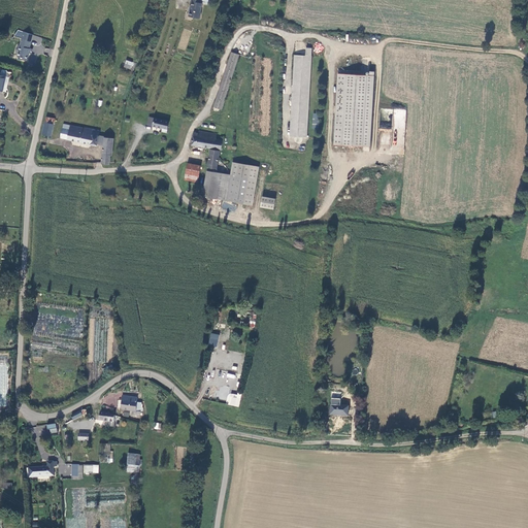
[(200,0),(190,0),(192,1),(191,5),(190,4),(189,9),(188,15),(199,18),(200,11),(199,11),(201,2),(200,2),(200,0)]
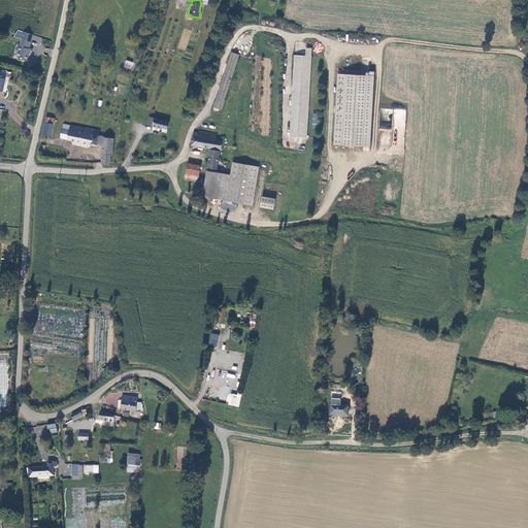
[(26,62),(34,35),(17,30),(14,36),(22,38),(15,59),(26,62)]
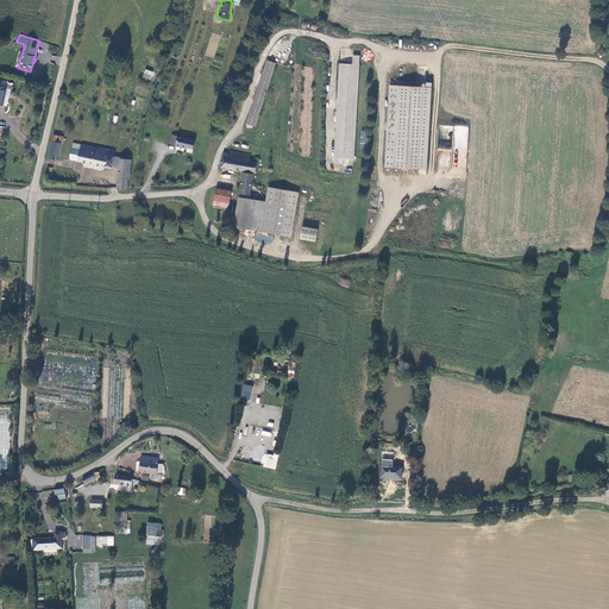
[(359,55),(353,54),(353,58),(353,62),(341,62),(334,156),(353,157),(359,55)]
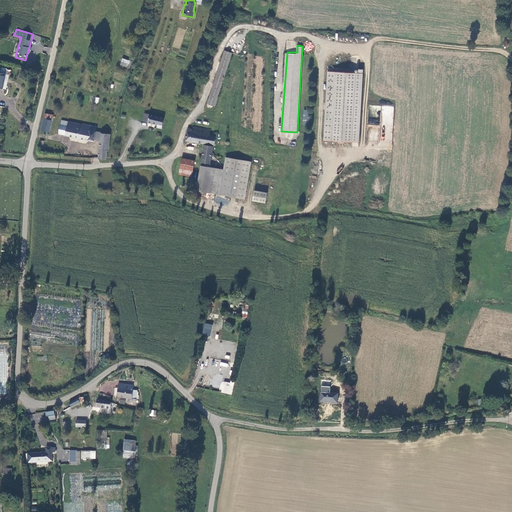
[(233,51),(225,49),(207,102),(215,105),(233,51)]
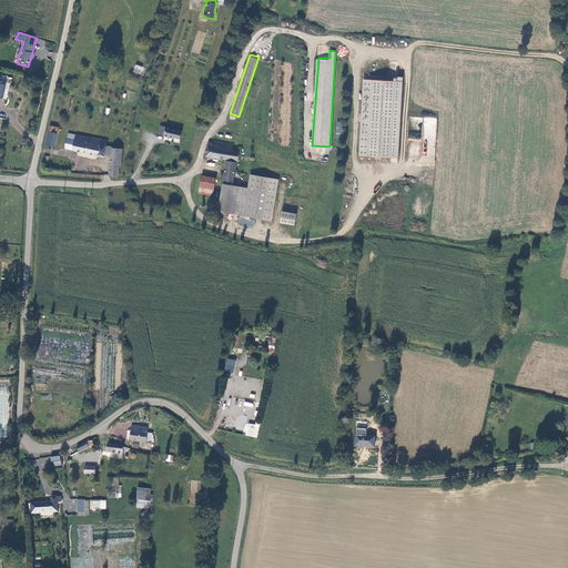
[(135,64),(133,73),(143,75),(144,67),(135,64)]
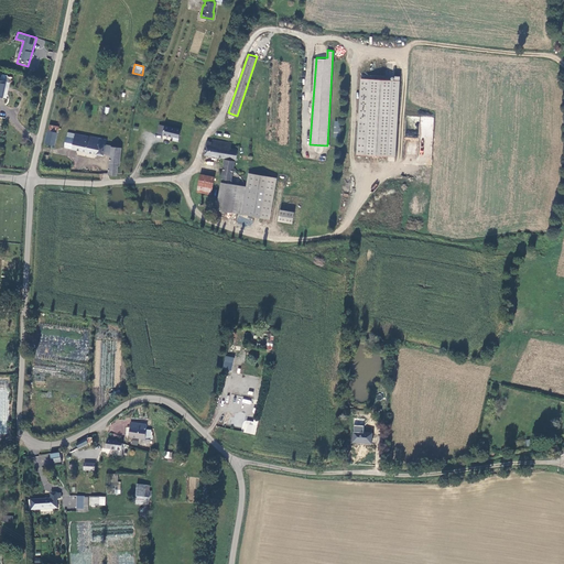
[(400,80),(361,78),(357,153),(396,156),(400,80)]
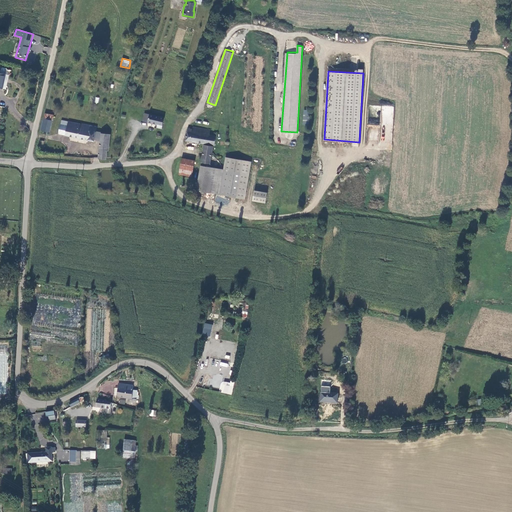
[(53,111),(44,110),(41,127),(50,128),(53,111)]
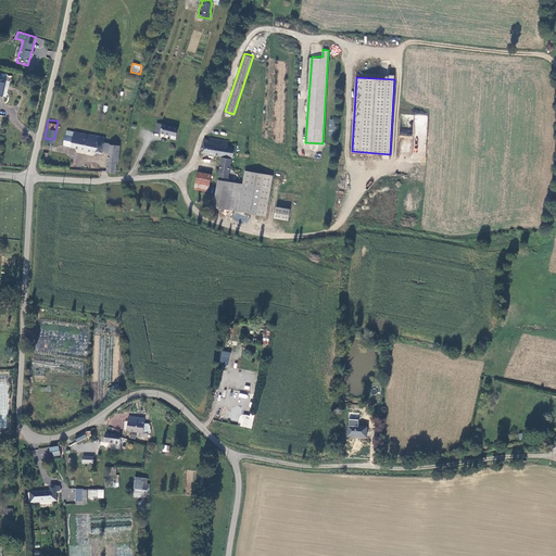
[(175,137),(176,134),(177,125),(162,122),(160,130),(171,133),(169,136),(175,137)]
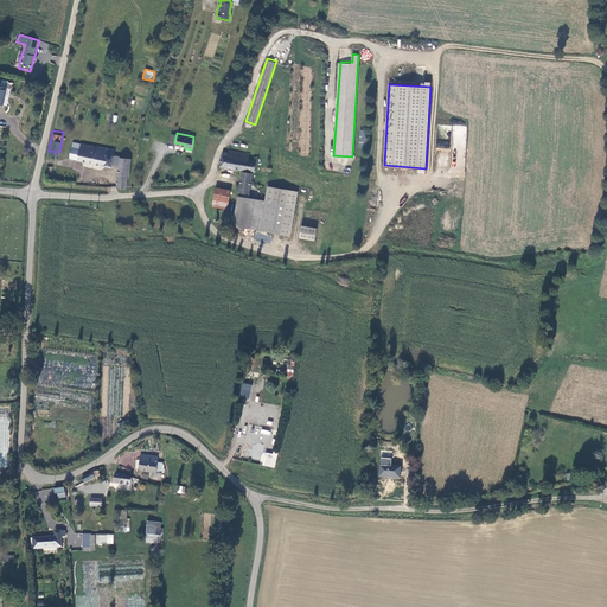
[(96,146),(90,145),(74,140),(70,155),(112,166),(114,152),(115,148),(96,145),(96,146)]
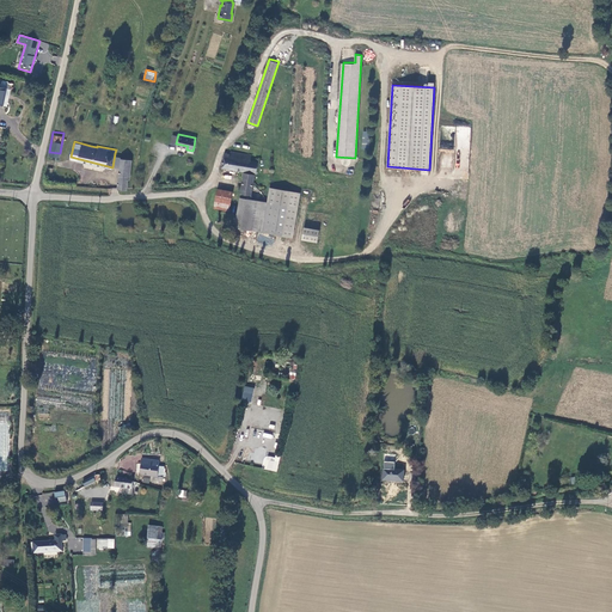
[(251,153),(232,150),(231,155),(225,154),(222,166),(256,171),(258,160),(251,160),(251,153)]
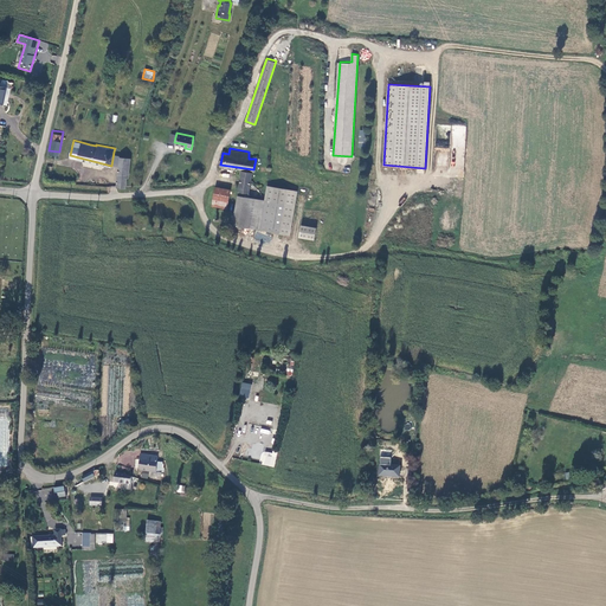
[(116,186),(126,187),(127,175),(129,175),(130,156),(118,155),(117,167),(116,186)]
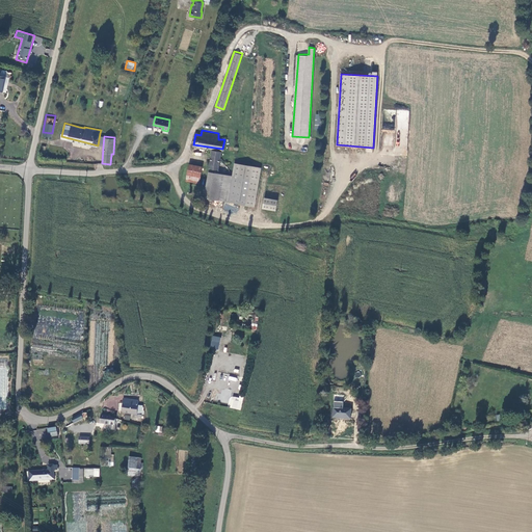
[(217,171),(220,151),(212,150),(209,170),(217,171)]
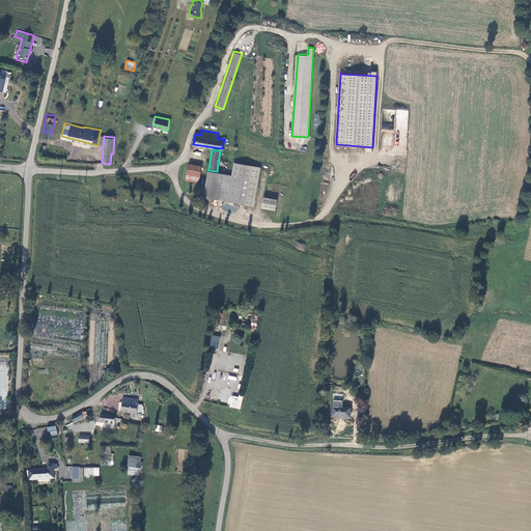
[(260,166),(234,162),(232,174),(218,171),(214,198),(254,204),(260,166)]
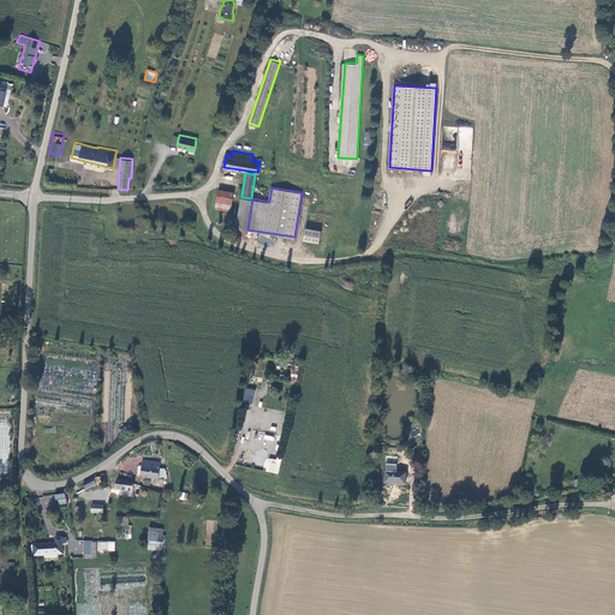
[(219,189),(214,208),(230,210),(233,191),(219,189)]
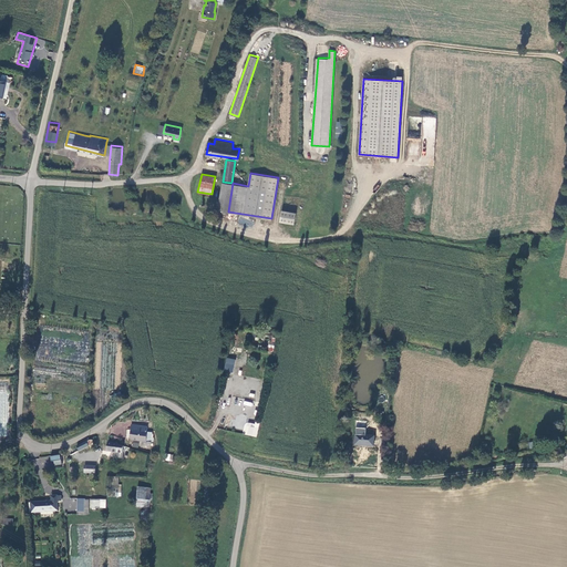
[(227,210),(232,183),(223,182),(218,209),(227,210)]
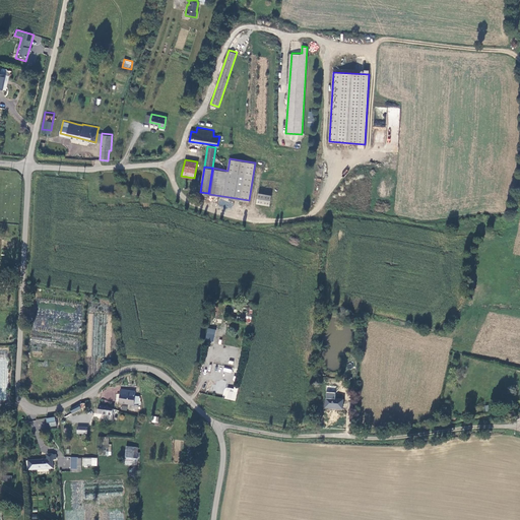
[(271,194),(259,192),(257,202),(269,204),(271,194)]
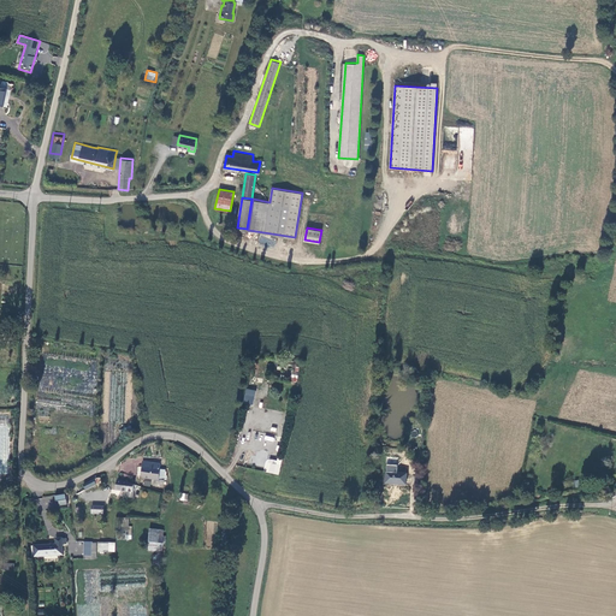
[(242,403),(253,406),(255,390),(246,389),(242,403)]
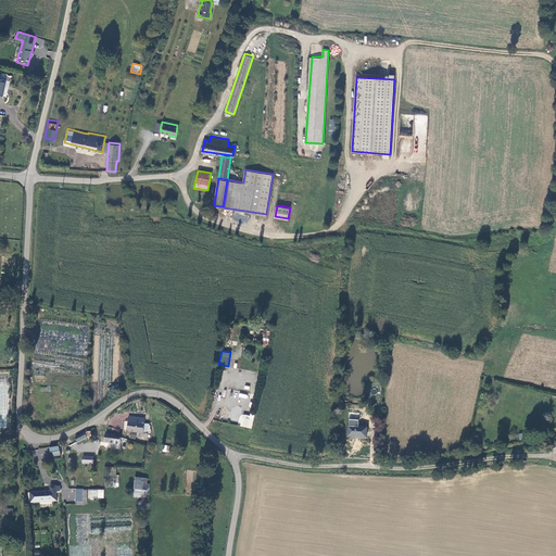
[(252,429),(254,421),(250,420),(242,418),(240,426),(252,429)]
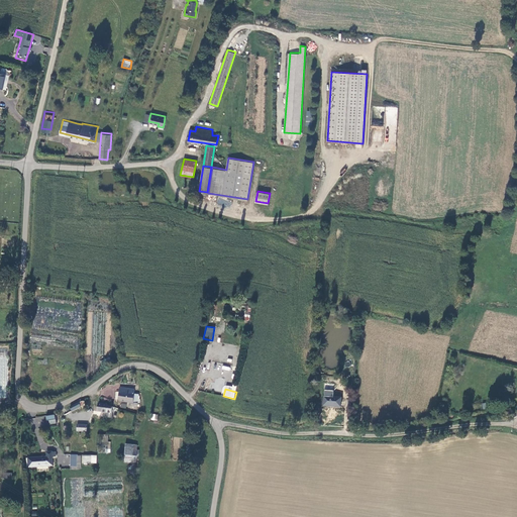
[(327,393),(326,394),(326,397),(324,397),(324,405),(340,407),(341,398),(334,397),(334,395),(333,394),(327,393)]
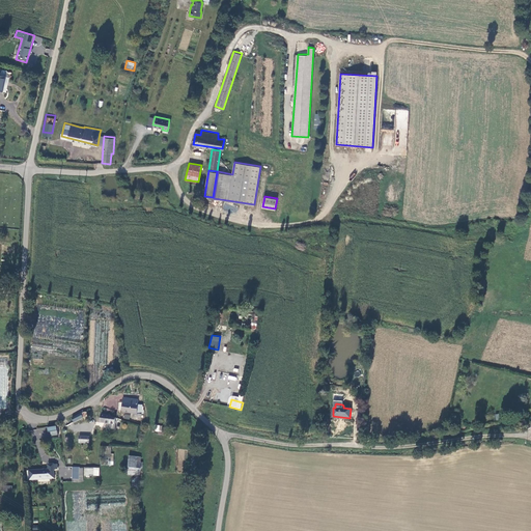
[(81,417),(80,413),(71,418),(73,422),(81,417)]
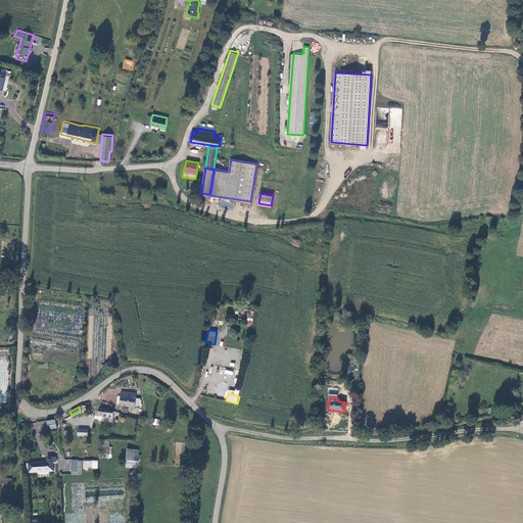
[(111,417),(112,411),(107,409),(98,408),(97,416),(111,417)]
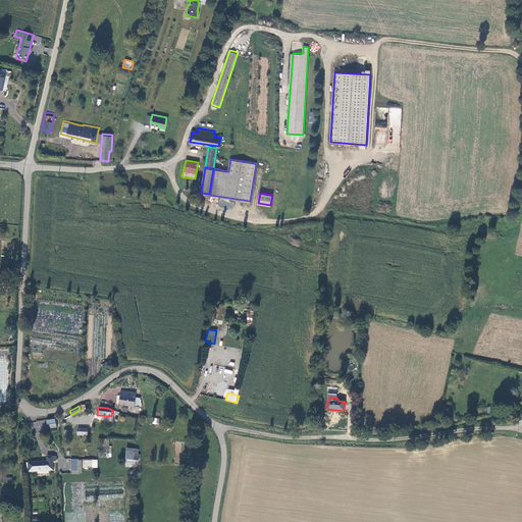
[(54,418),(45,419),(46,424),(49,424),(49,427),(55,426),(54,418)]
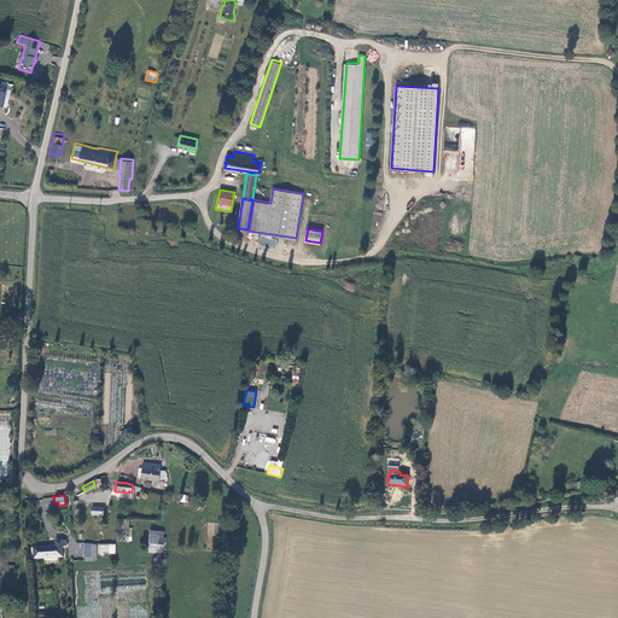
[(91,505),(91,517),(101,517),(101,506),(91,505)]
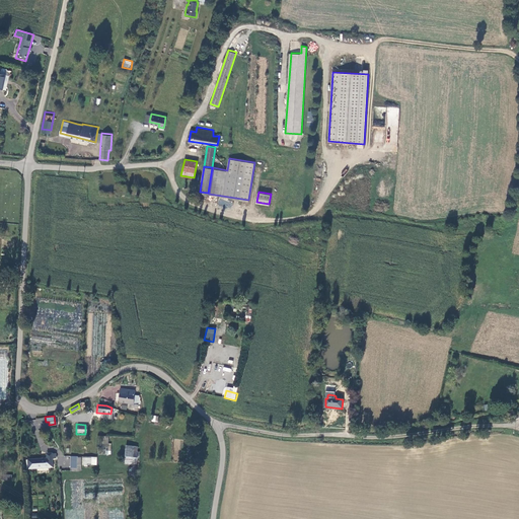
[(108,436),(98,436),(97,454),(110,455),(112,443),(108,443),(108,436)]
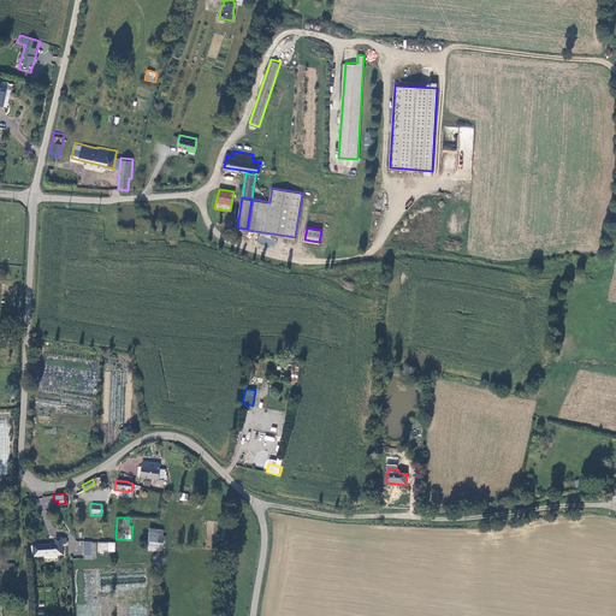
[(165,528),(150,528),(150,550),(165,549),(165,542),(164,542),(165,528)]
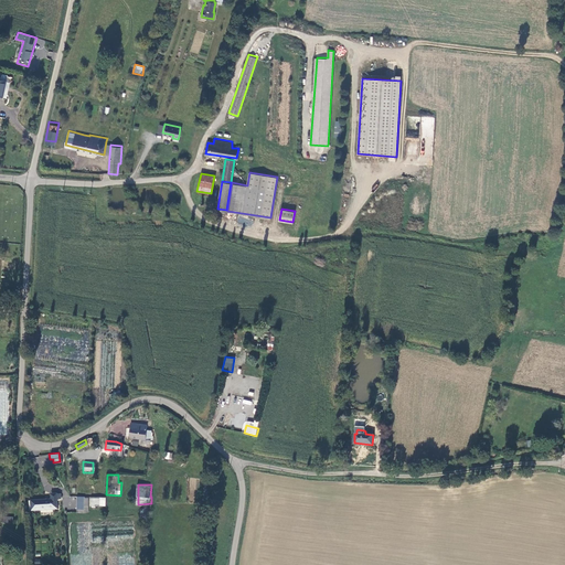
[(60,498),(60,492),(51,493),(51,499),(28,500),(29,510),(57,508),(56,499),(60,498)]
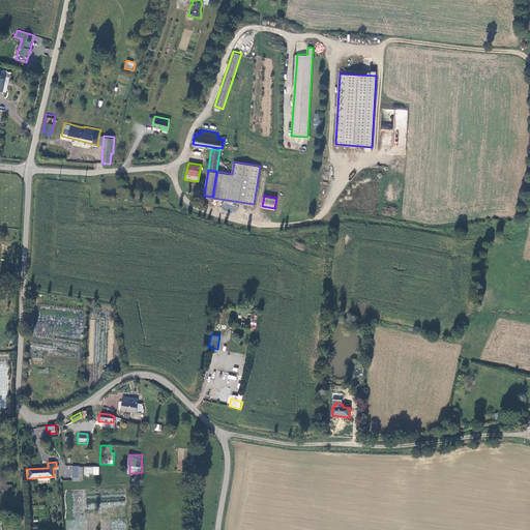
[(81,468),(78,468),(78,478),(70,478),(70,481),(81,481),(81,468)]
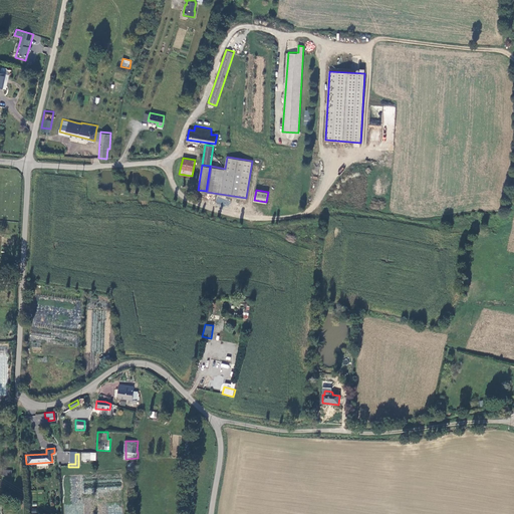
[(94,462),(94,454),(81,454),(81,462),(94,462)]
